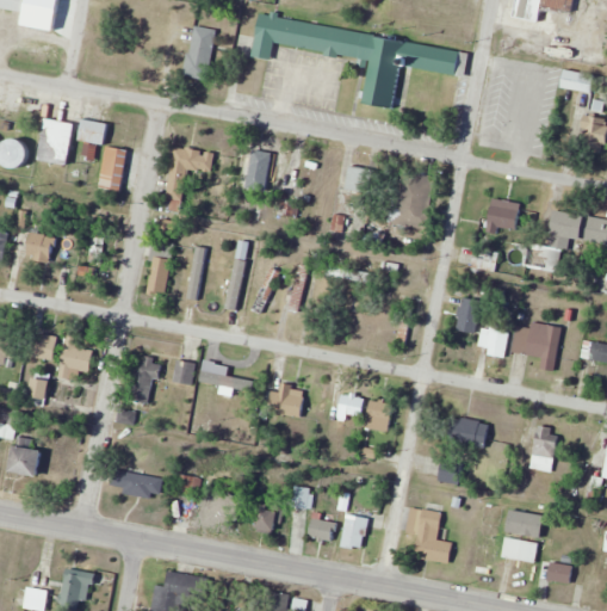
[(0,0),(13,0),(12,11),(0,8),(0,0)]
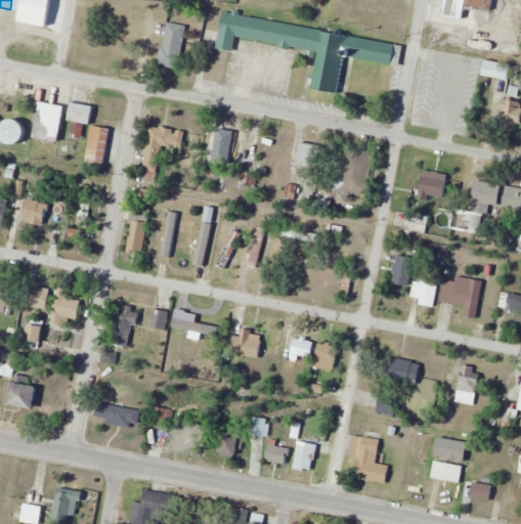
[(453,0),(450,17),(429,12),(431,0),(453,0)]
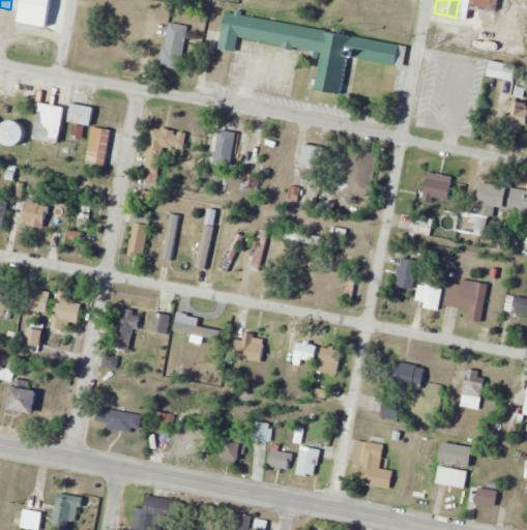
[(217,31),(223,9),(398,45),(393,65),(345,56),(338,94),(312,89),(319,51),(236,35),(233,52),(214,49),(217,31)]
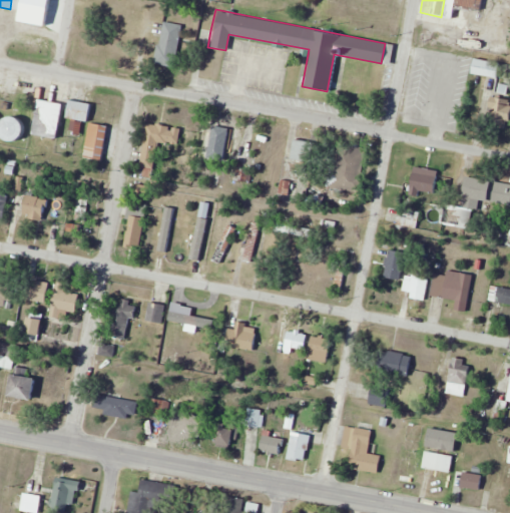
[(152,64),(170,68),(179,25),(160,21),(152,64)]
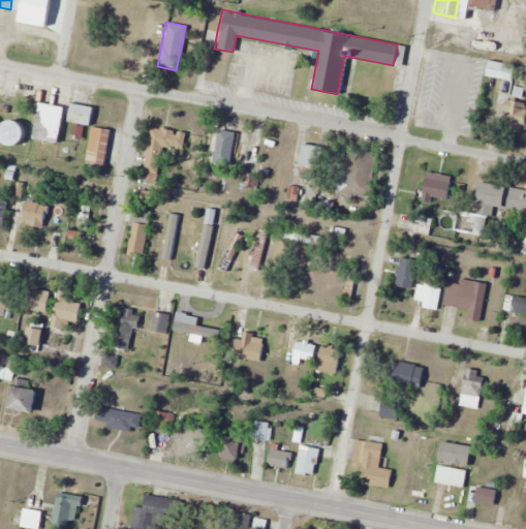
[(495,39),(475,37),(473,49),(494,52),(495,39)]
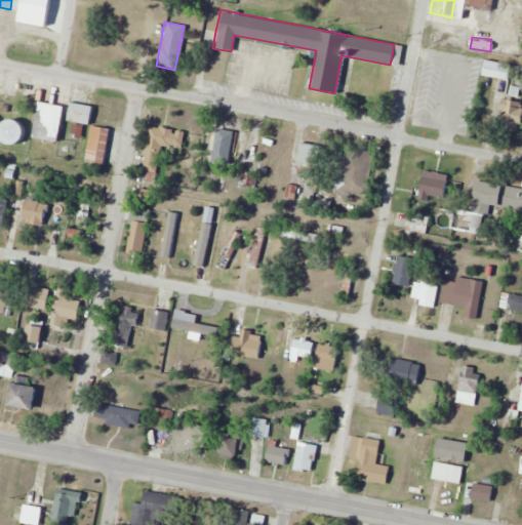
[(507,65),(484,58),(480,75),(504,80),(507,65)]
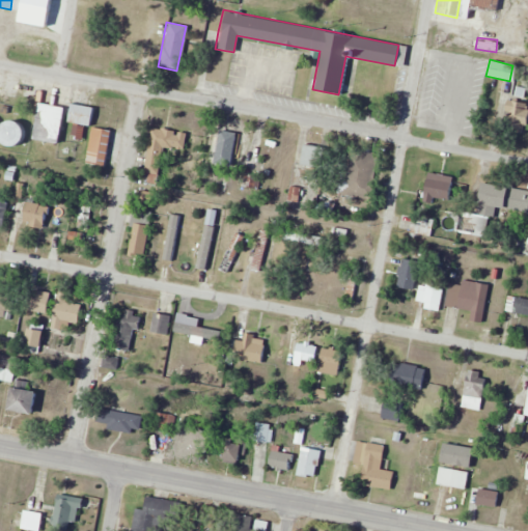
[(504,130),(525,130),(525,100),(504,100),(504,130)]
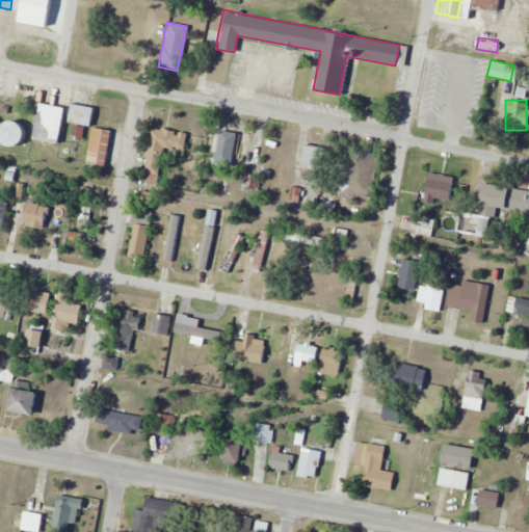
[(38,101),(63,106),(56,142),(32,138),(38,101)]
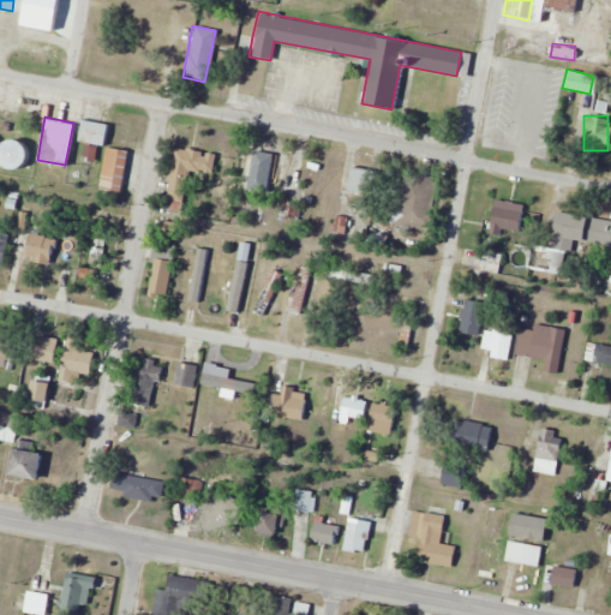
[(107,124),(102,144),(78,139),(82,119),(107,124)]
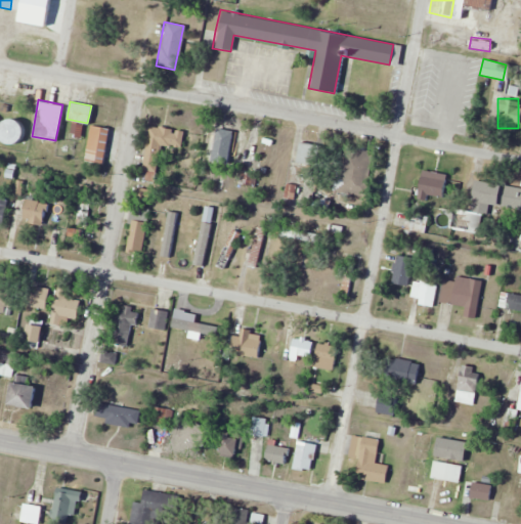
[(6,120),(1,123),(0,125),(0,135),(1,138),(5,141),(11,143),(16,142),(20,138),(23,133),(23,128),(20,123),(16,120),(11,119),(6,120)]
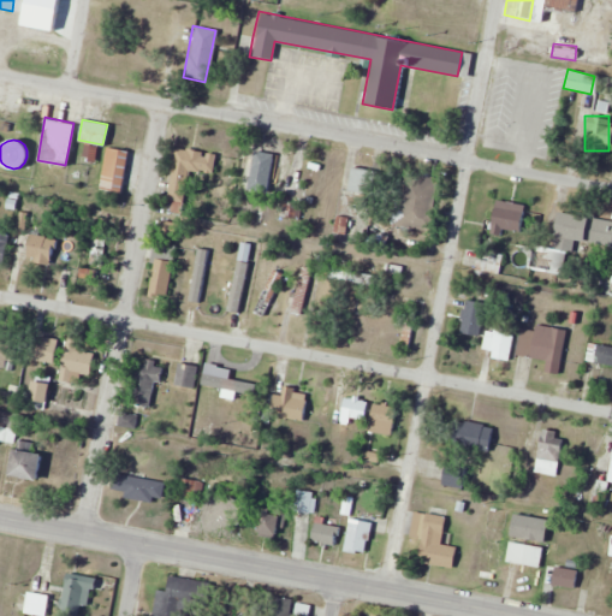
[(125,152),(118,190),(95,185),(102,147),(125,152)]
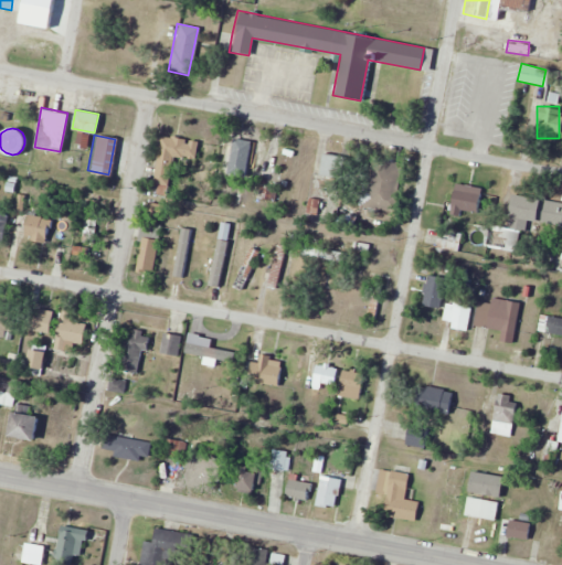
[(193,161),(197,141),(160,135),(151,187),(165,189),(170,157),(193,161)]
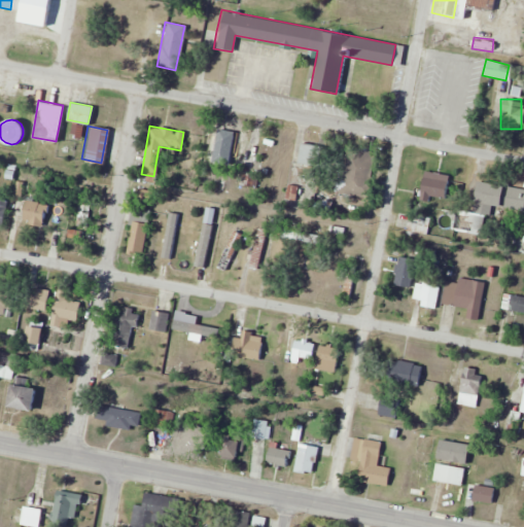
[(209,135),(205,160),(235,164),(239,139),(209,135)]
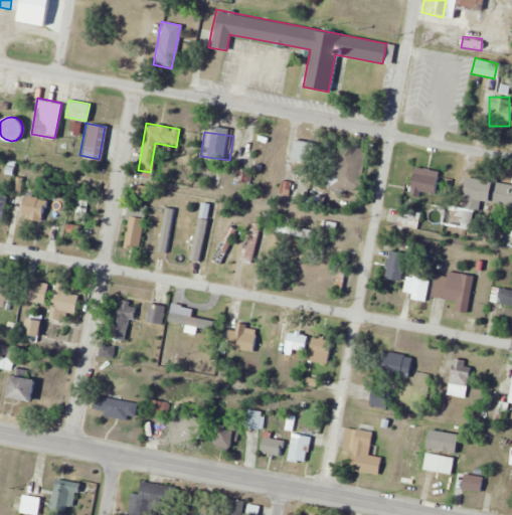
[(290,160),(310,164),(315,143),(294,139),(290,160)]
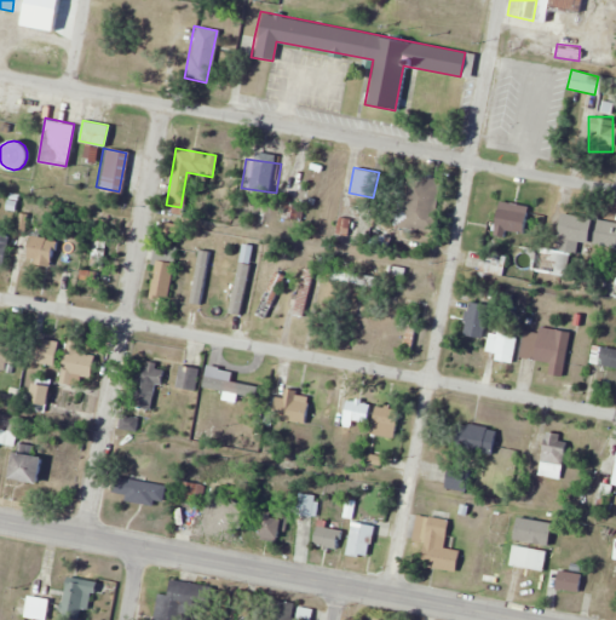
[(435,177),(399,173),(395,228),(429,231),(435,177)]
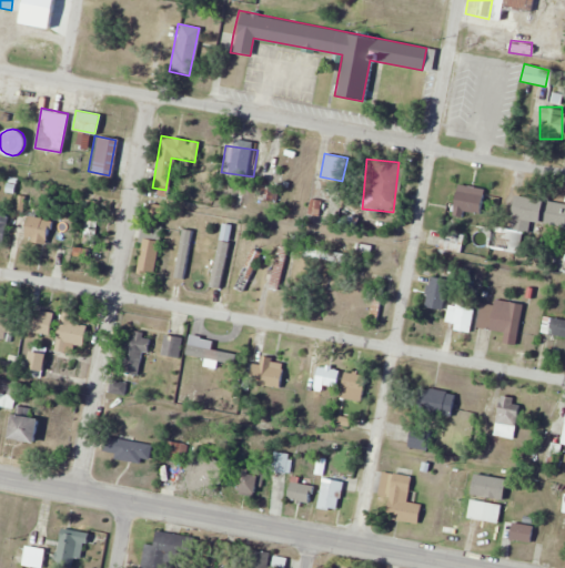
[(461,217),(462,211),(477,214),(483,193),(456,188),(451,214),(461,217)]
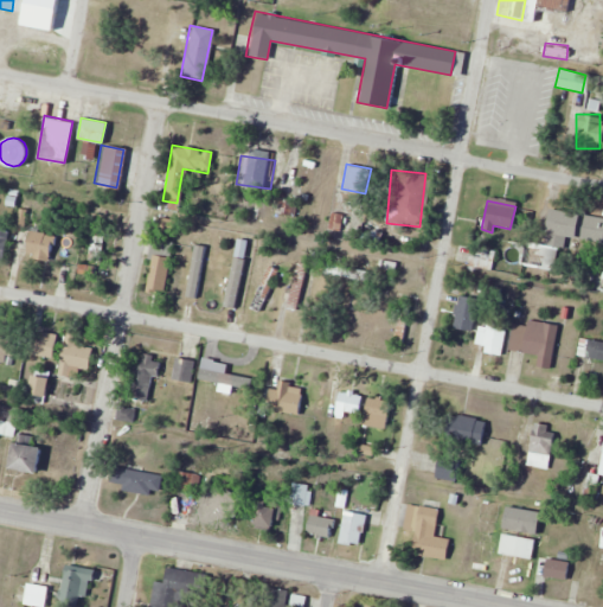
[(526,242),(523,264),(556,270),(562,236),(601,243),(602,230),(602,217),(550,209),(544,244),(526,242)]
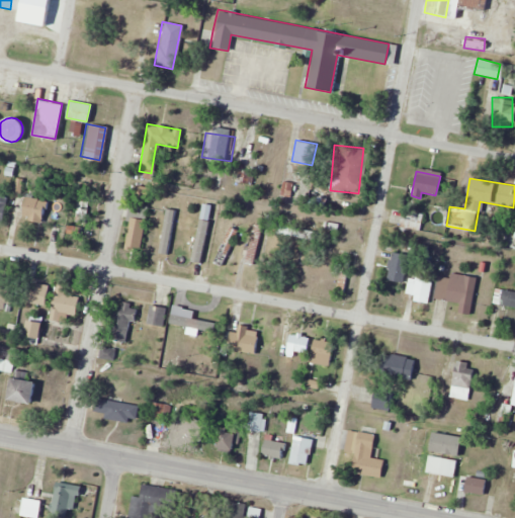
[(21,219),(40,223),(45,200),(25,196),(21,219)]
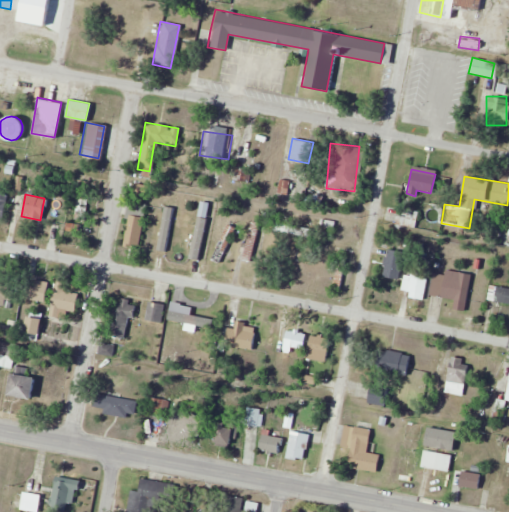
[(413,226),(413,214),(394,214),(394,226),(413,226)]
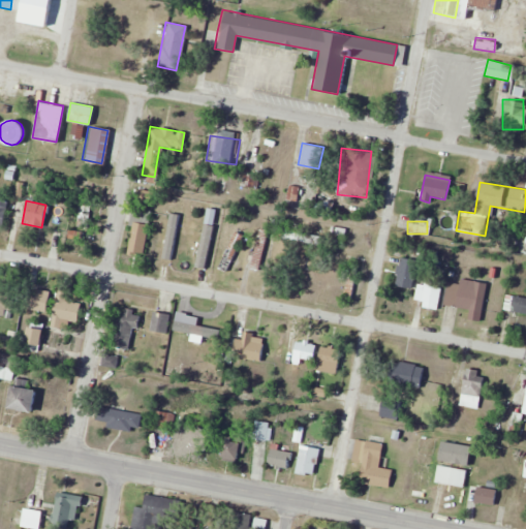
[(146,225),(135,223),(129,247),(140,250),(146,225)]
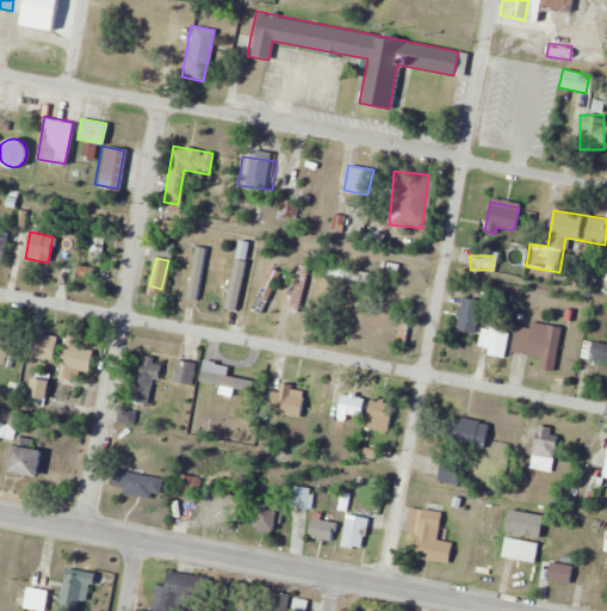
[(298,313),(308,269),(297,266),(287,310),(298,313)]
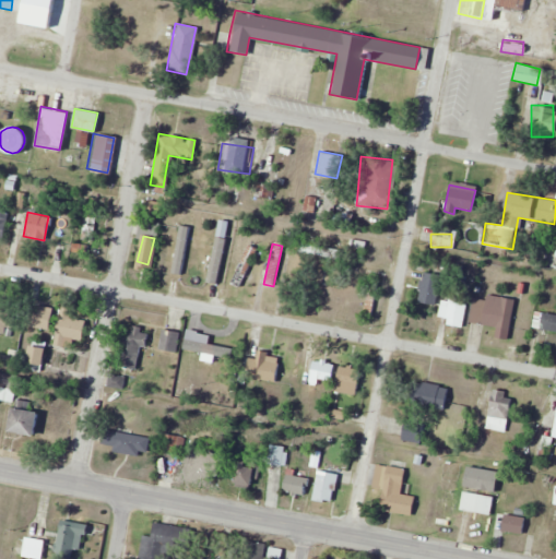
[(429,310),(441,277),(425,272),(413,304),(429,310)]
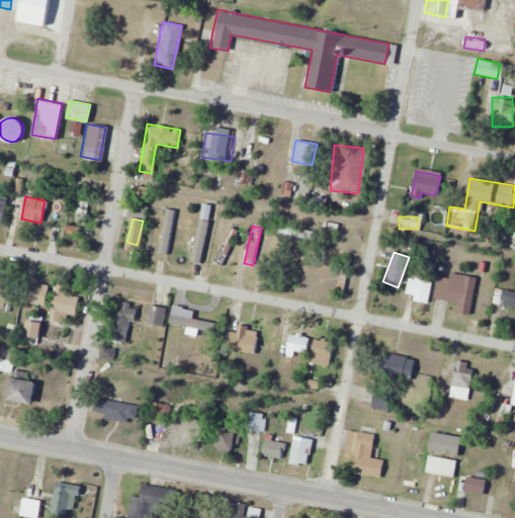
[(427,301),(430,272),(410,270),(407,298),(427,301)]
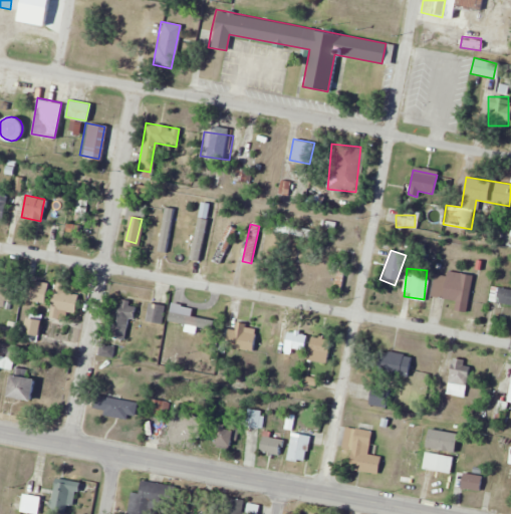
[(430,296),(466,303),(472,276),(436,268),(430,296)]
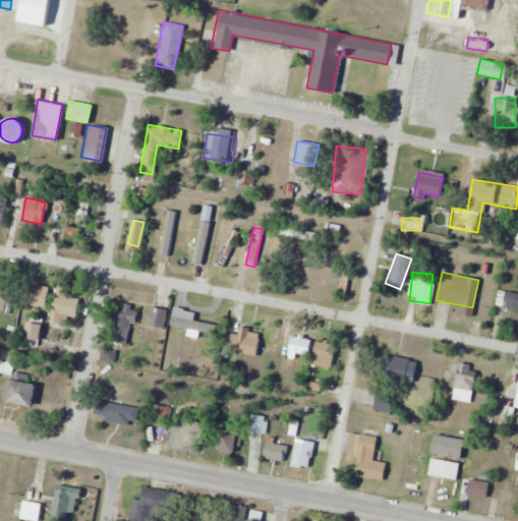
[(48,288),(25,282),(19,303),(43,309),(48,288)]
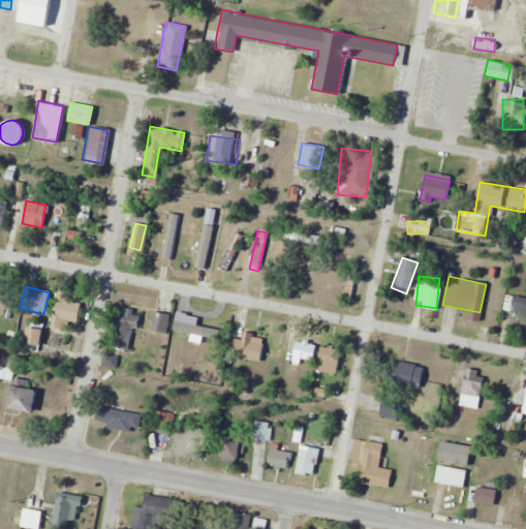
[(60,328),(61,319),(76,321),(81,303),(66,300),(67,291),(56,289),(50,325),(60,328)]
